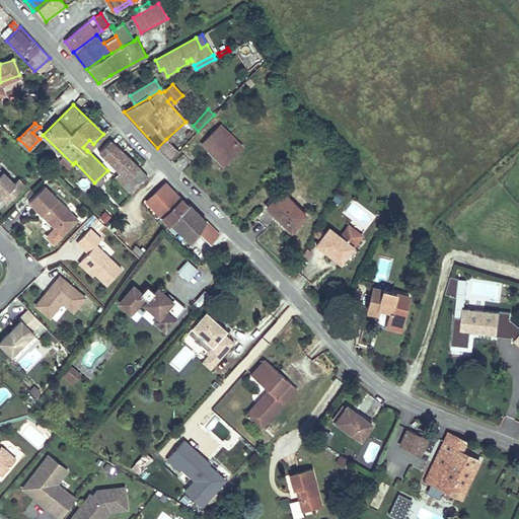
[(211,147),(226,162),(242,147),(220,126),(203,143),(208,149),(211,147)]
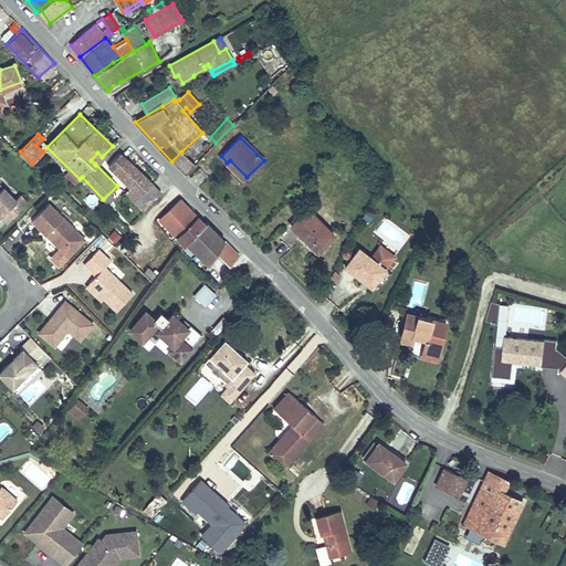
[(195,165),(181,152),(171,161),(186,175),(195,165)]
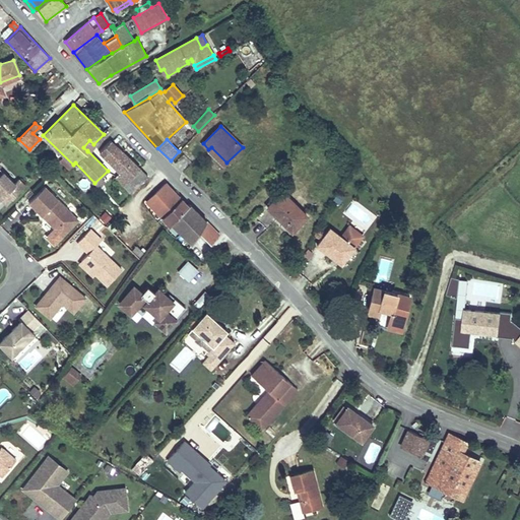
[(87,151),(93,144),(89,140),(83,147),(87,151)]
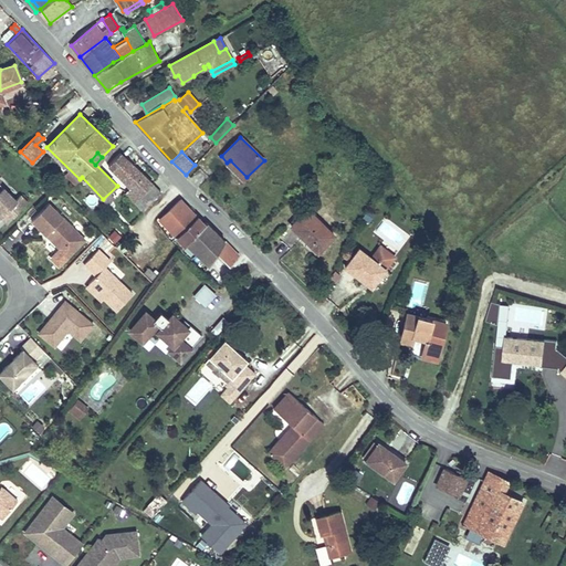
[(160,191),(121,154),(109,165),(130,186),(126,191),(142,210),(148,205),(160,191)]
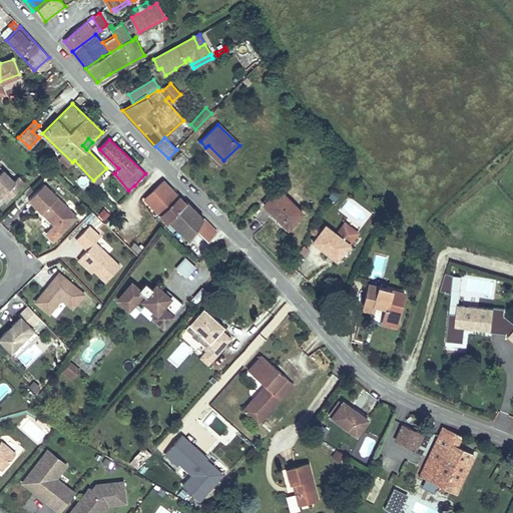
[(219,164),(223,160),(208,145),(204,149),(219,164)]
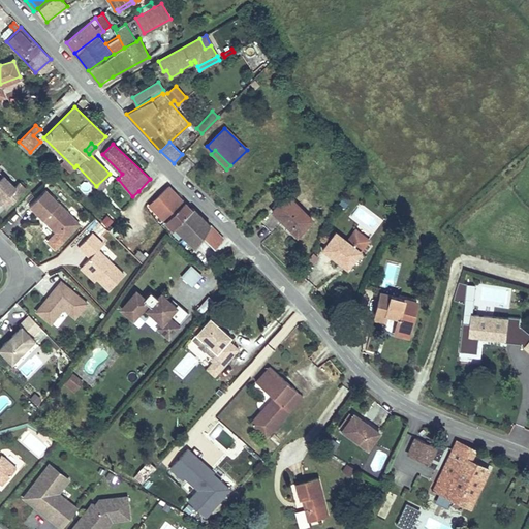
[(0,201),(6,207),(25,188),(19,182),(14,186),(3,176),(0,179),(0,201)]
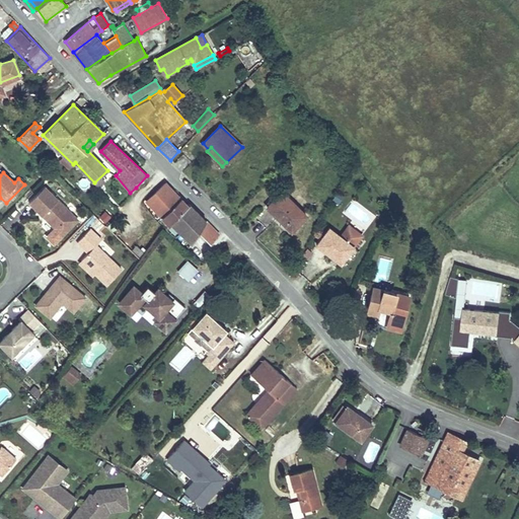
[(175,190),(173,192),(165,183),(146,201),(169,224),(171,223),(192,243),(198,233),(211,244),(219,234),(190,205),(188,206),(176,195),(178,193),(175,190)]
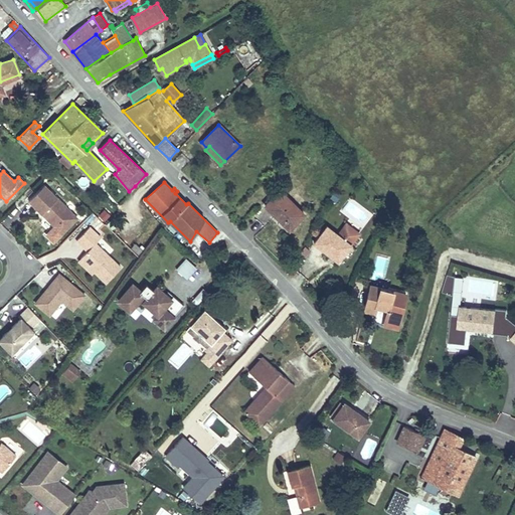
[(56,227),(71,212),(44,185),(29,200),(42,213),(44,211),(47,215),(46,216),(56,227)]
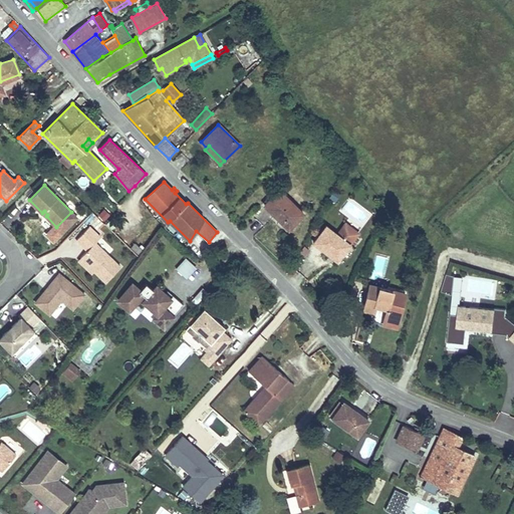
[(328,199),(336,201),(339,192),(331,189),(328,199)]
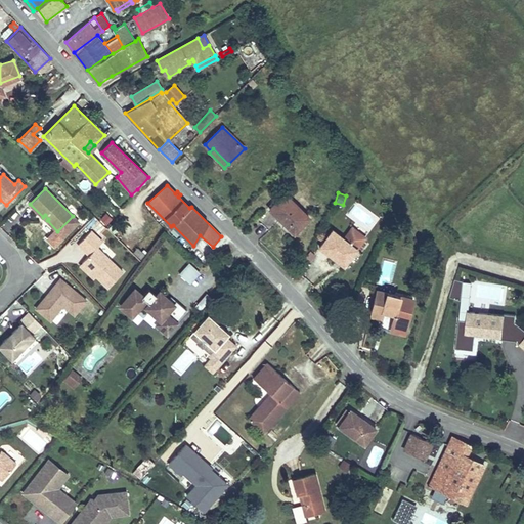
[(294,232),(309,217),(285,193),(269,209),(294,232)]
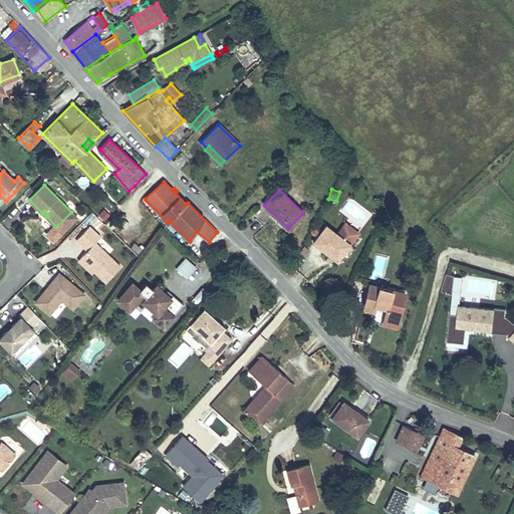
[(77,217),(71,212),(56,227),(62,232),(77,217)]
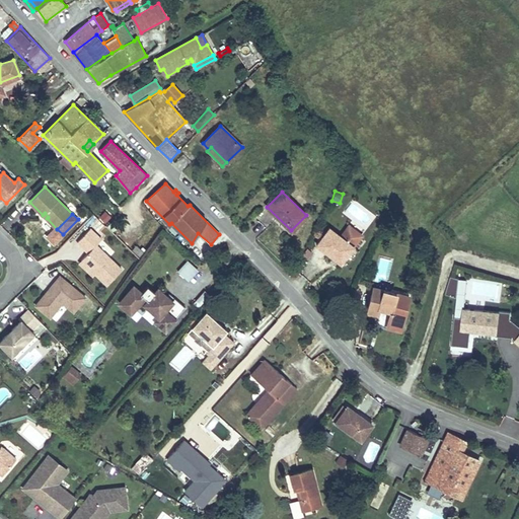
[(349,225),(340,236),(353,246),(362,235),(349,225)]
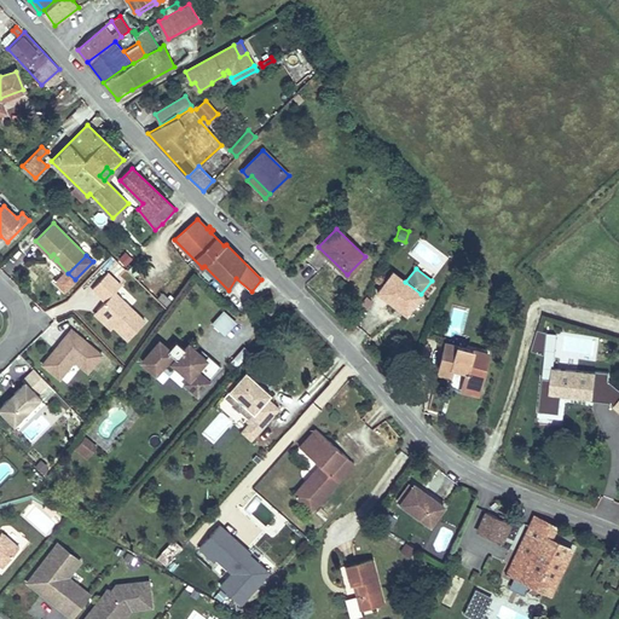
[(97,310),(114,325),(128,339),(145,320),(115,291),(121,285),(108,272),(92,289),(105,301),(97,310)]
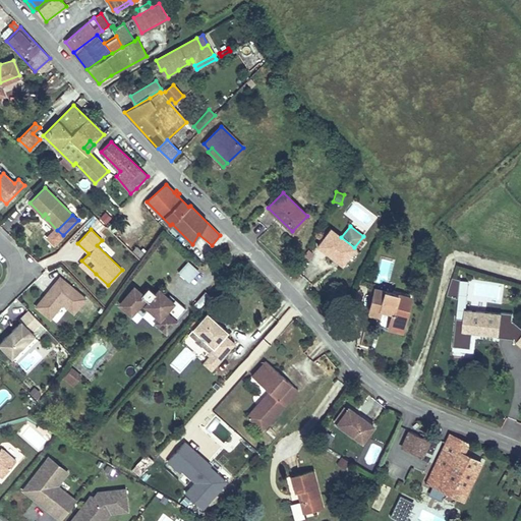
[(337,257),(343,263),(354,247),(341,237),(331,229),(317,245),(336,259),(337,257)]
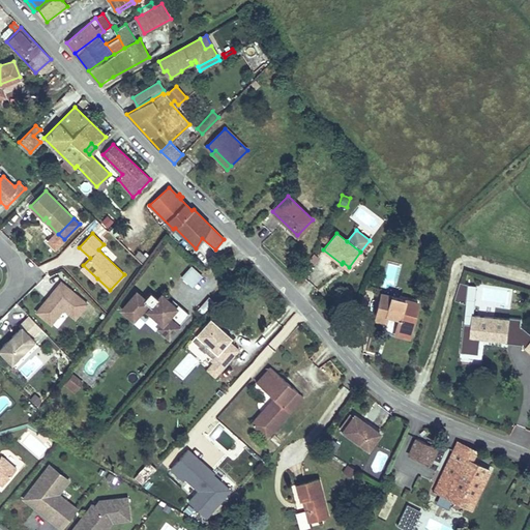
[(360,252),(349,268),(354,272),(366,256),(360,252)]
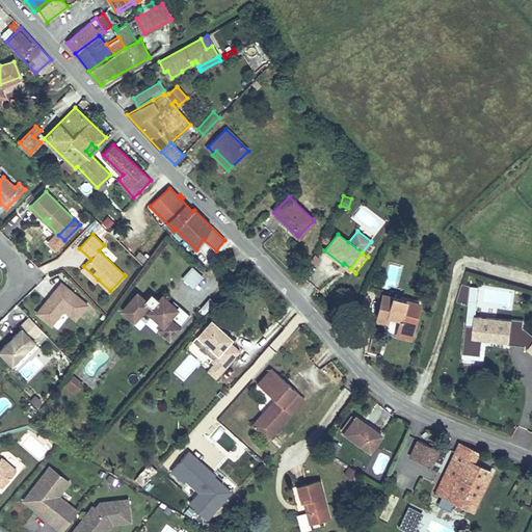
[(96,283),(98,280),(83,266),(81,269),(96,283)]
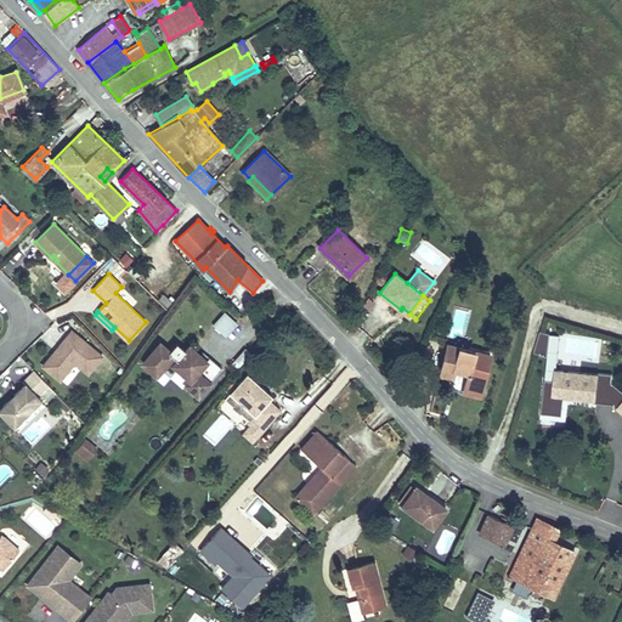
[(222,333),(235,320),(225,311),(214,324),(222,333)]
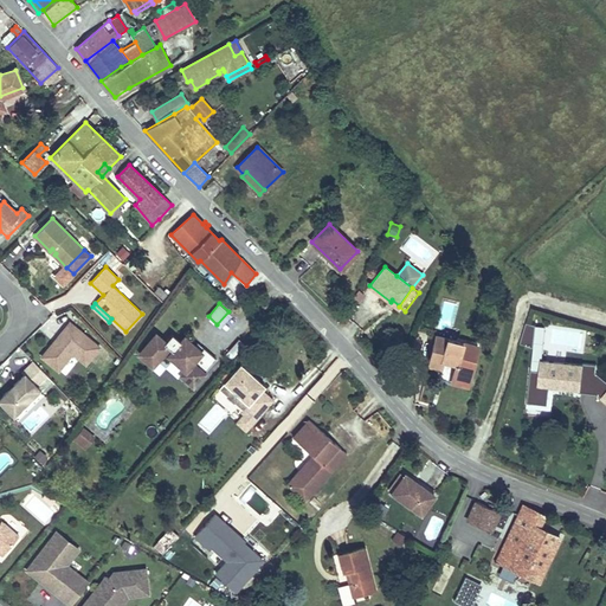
[(56,345),(53,342),(42,356),(53,367),(68,349),(85,365),(100,347),(70,322),(58,337),(60,340),(56,345)]
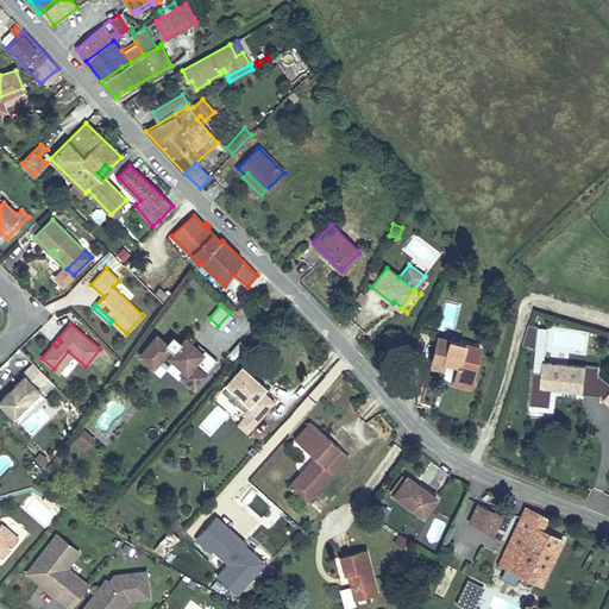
[(522,345),(529,347),(534,333),(527,331),(522,345)]
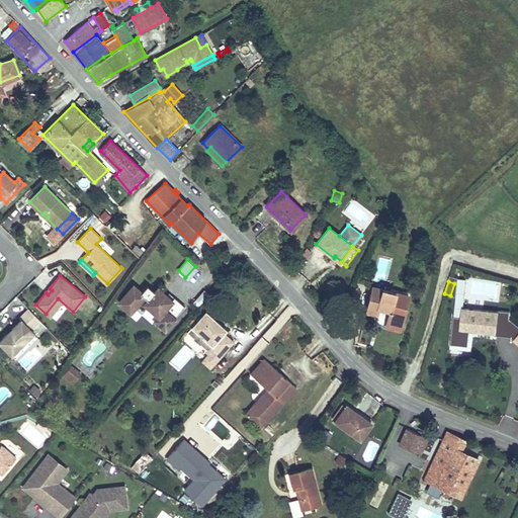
[(171,300),(166,295),(158,288),(155,291),(147,285),(141,292),(134,285),(119,301),(131,312),(134,308),(141,299),(144,296),(148,299),(145,304),(148,307),(158,315),(154,320),(165,329),(184,307),(174,297),(171,300)]
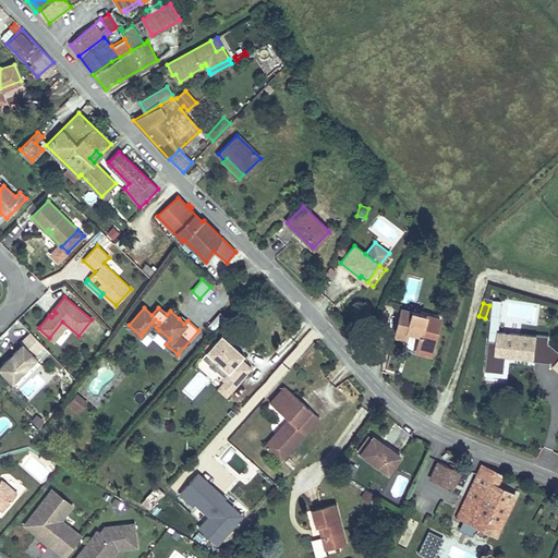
[(416,346),(432,350),(439,319),(401,310),(395,335),(405,338),(408,331),(420,335),(416,346)]
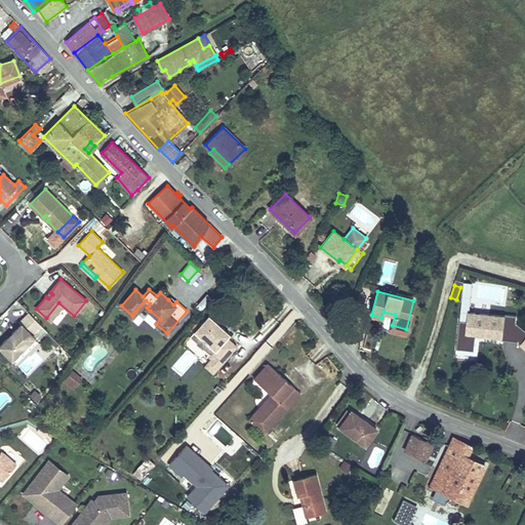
[(198,304),(203,308),(212,298),(207,293),(198,304)]
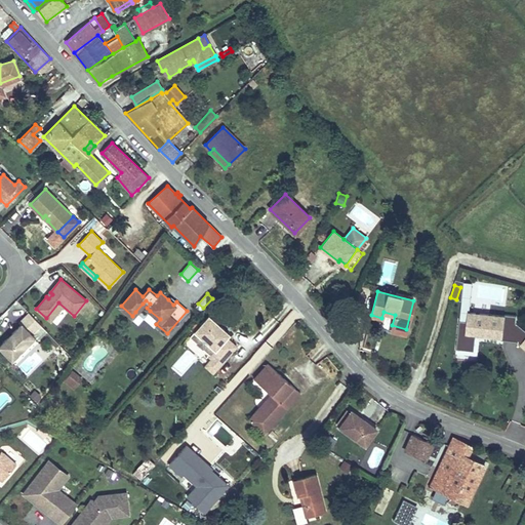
[(150,311),(143,304),(135,312),(144,318),(150,311)]
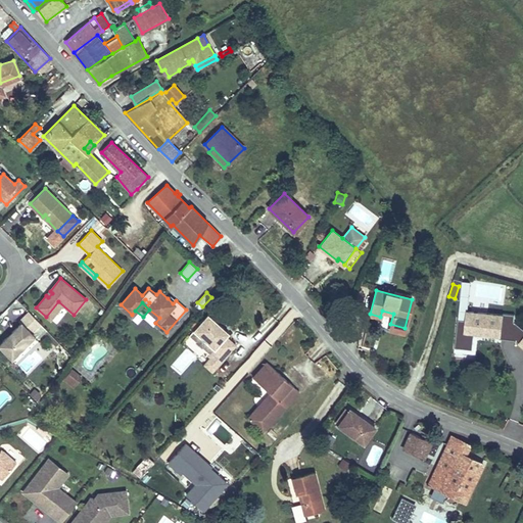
[(459,326),(467,326),(468,312),(461,311),(459,326)]
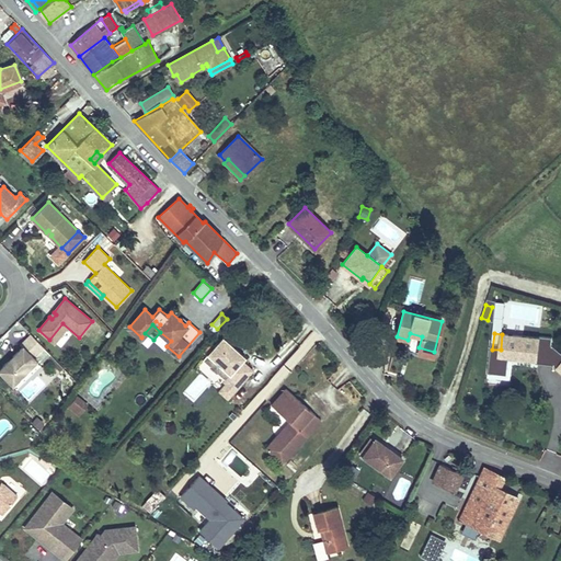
[(502,334),(501,350),(500,355),(516,357),(516,354),(522,355),(522,358),(537,359),(536,363),(550,365),(552,345),(539,343),(539,338),(502,334)]
